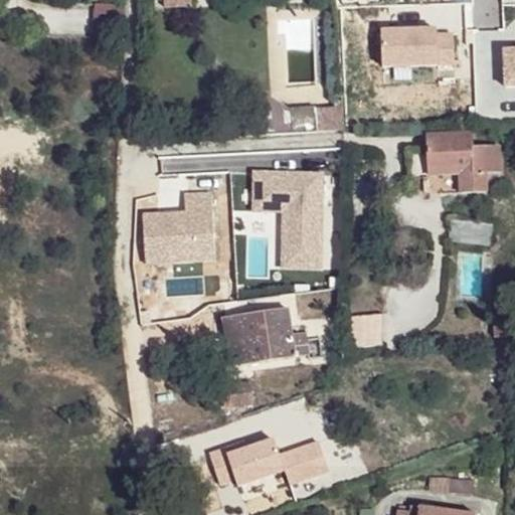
[(97,29),(125,29),(125,3),(97,3),(97,29)]
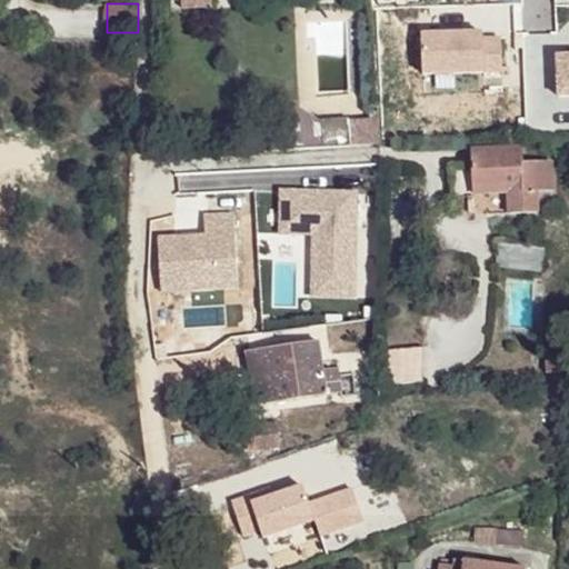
[(482,27),(419,29),(420,76),(502,73),(501,38),(482,38),(482,27)]
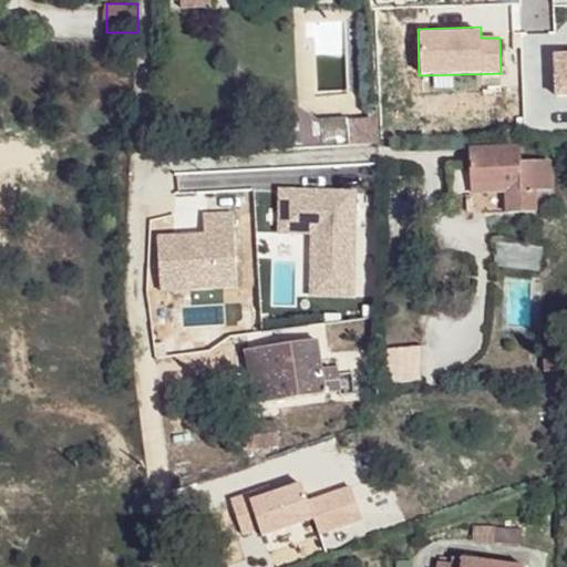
[(566,50),(552,51),(553,98),(566,96),(566,50)]
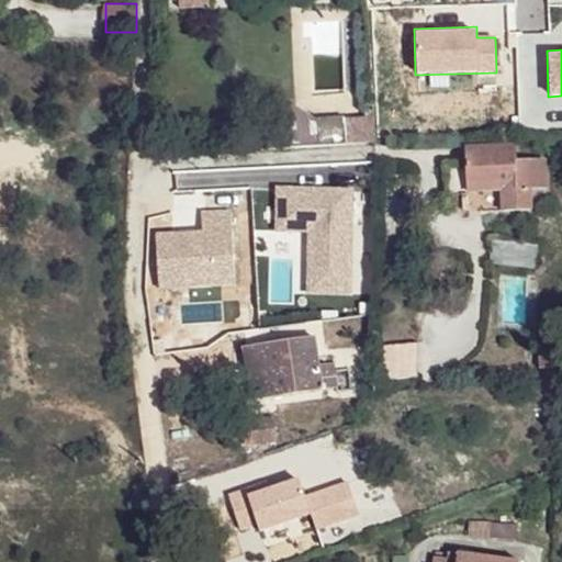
[(362,123),(350,124),(352,145),(364,145),(362,123)]
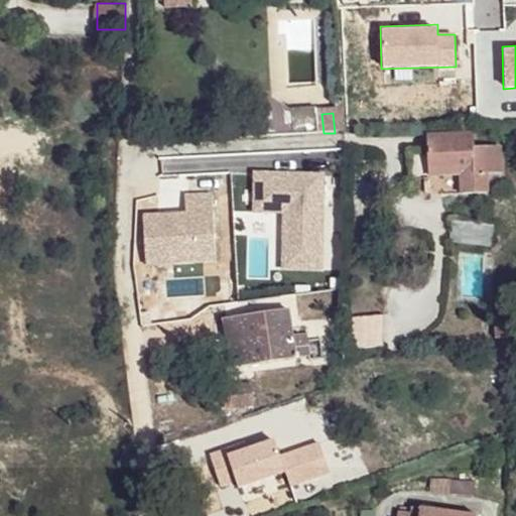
[(321,114),(298,114),(298,134),(324,133),(321,114)]
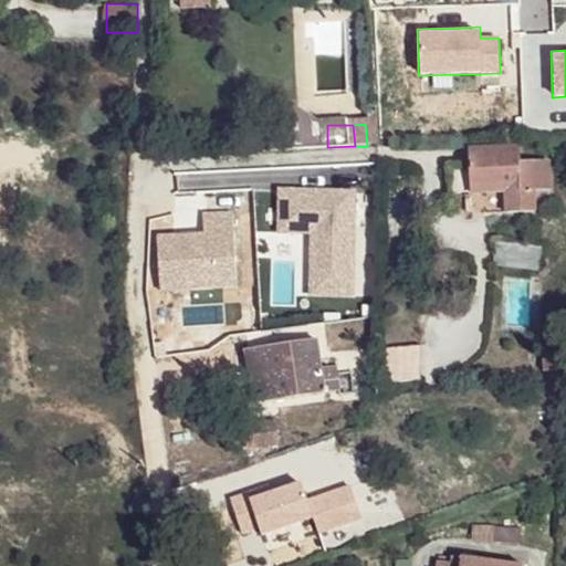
[(520,149),(471,149),(471,175),(471,195),(509,195),(521,192),(520,167),(520,149)]
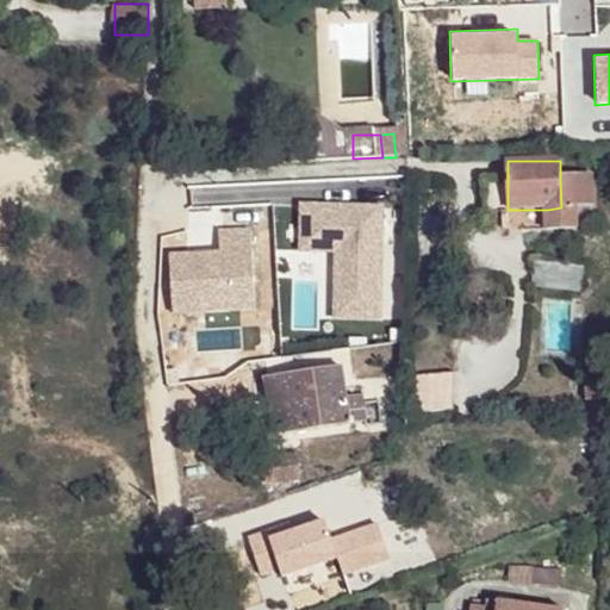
[(590,179),(560,180),(561,207),(548,210),(548,231),(578,231),(577,209),(592,207),(590,179)]
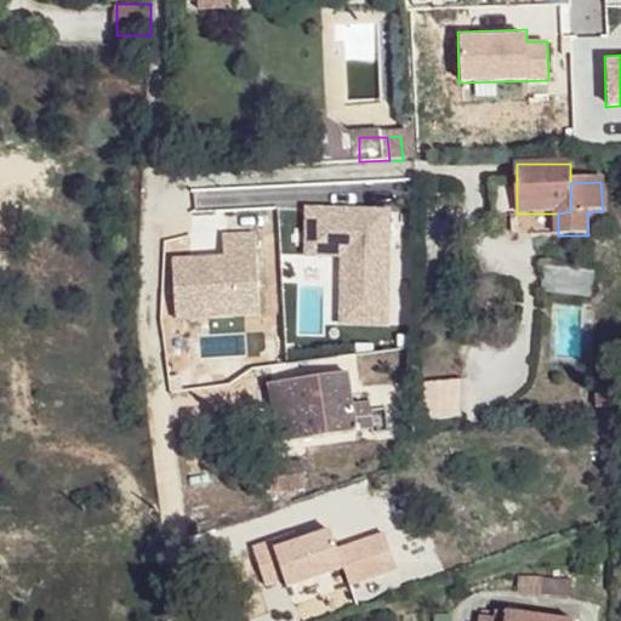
[(517,192),(493,191),(494,224),(517,222),(517,214),(517,192)]
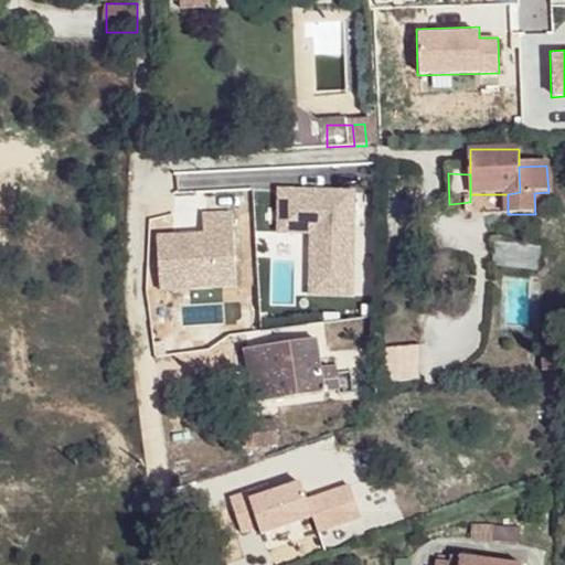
[(354,188),(277,187),(276,232),(309,232),(307,294),(352,295),(354,188)]
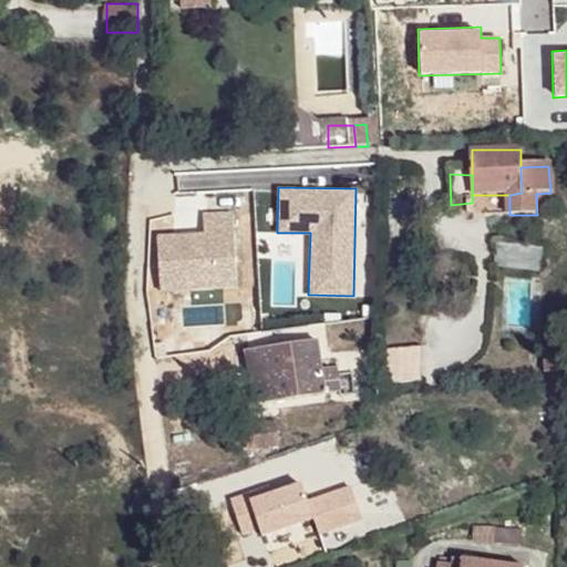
[(204,233),(157,235),(160,291),(238,289),(236,209),(203,210),(204,233)]
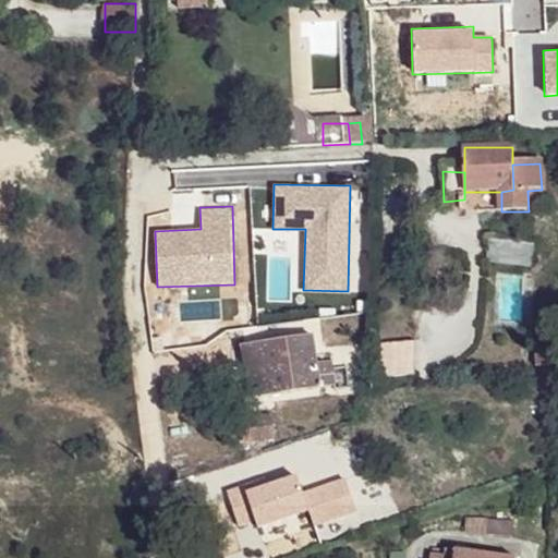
[(532,246),(488,241),(485,265),(531,268),(532,246)]
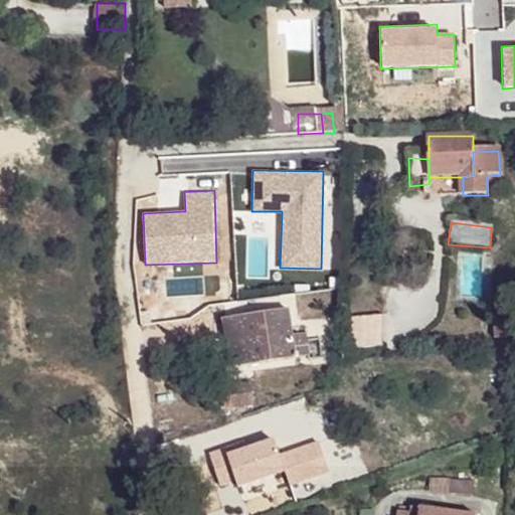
[(384,314),(357,314),(359,344),(385,343),(384,314)]
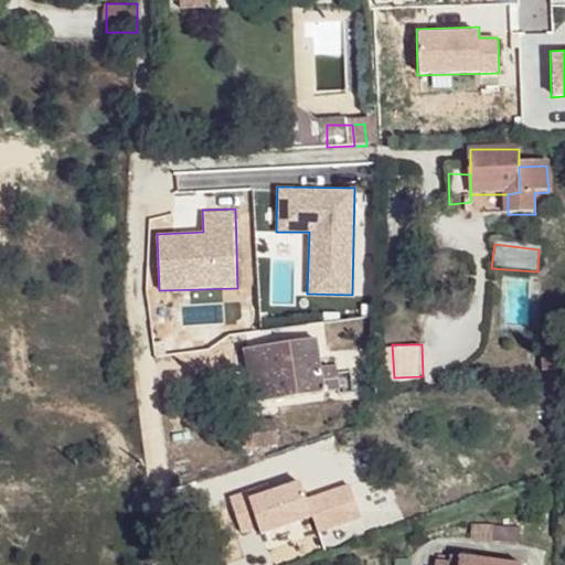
[(319,347),(254,355),(255,363),(319,355),(319,347)]
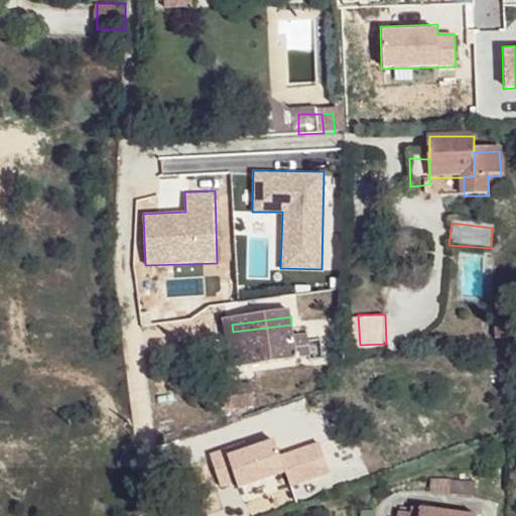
[(291,325),(233,332),(237,371),(297,363),(294,335),(291,325)]
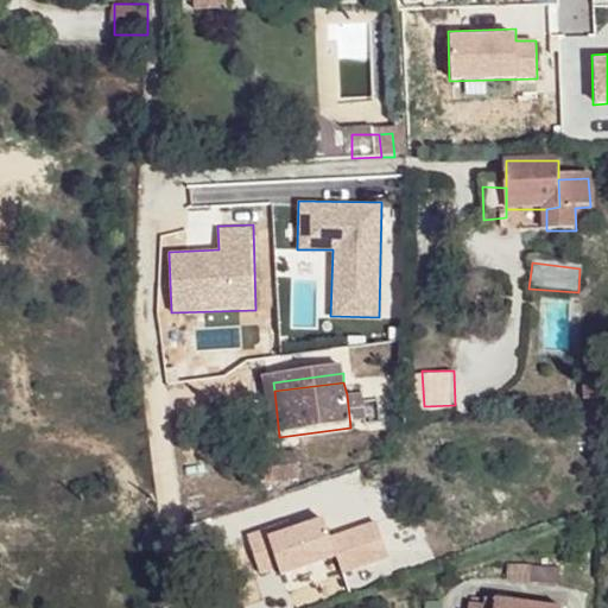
[(363,394),(347,394),(350,428),(366,426),(363,400),(363,394)]
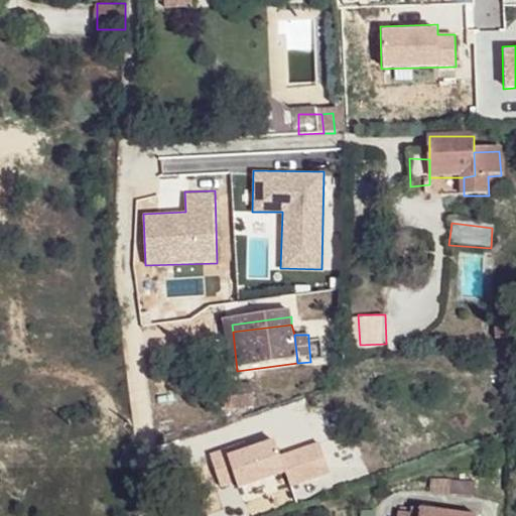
[(199,363),(184,365),(186,377),(200,376),(199,363)]
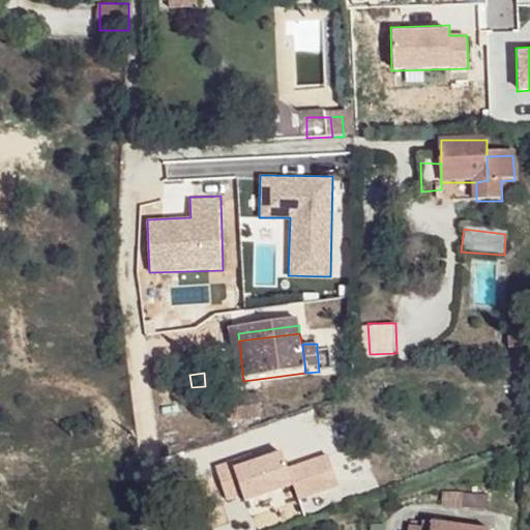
[(260,396),(229,398),(231,419),(261,418),(260,396)]
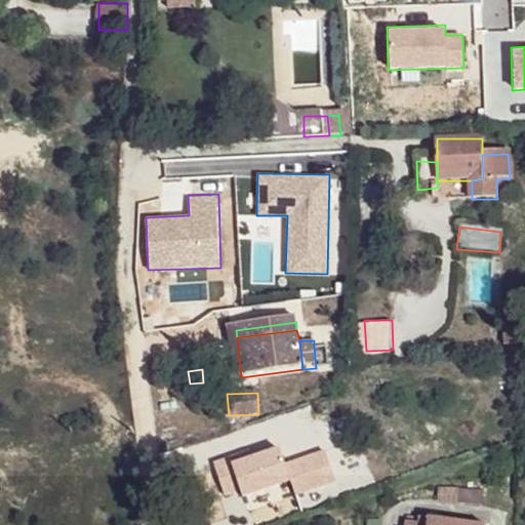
[(251,445),(212,459),(227,496),(240,491),(242,497),(289,480),(294,495),(334,481),(323,450),(286,465),(278,443),(253,451),(251,445)]
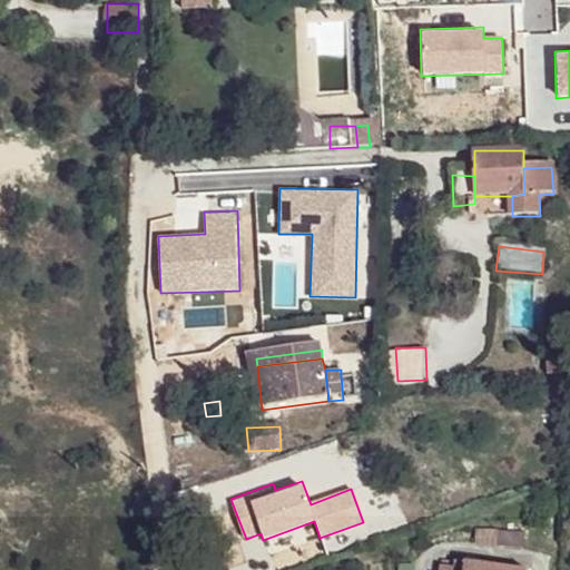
[(474,557),(523,563),(527,533),(479,527),(474,557)]
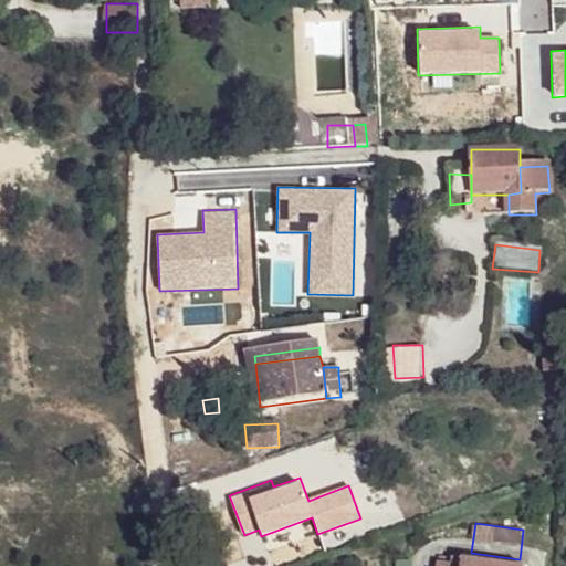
[(454,561),(441,558),(440,565),(463,565),(465,554),(457,553),(454,561)]
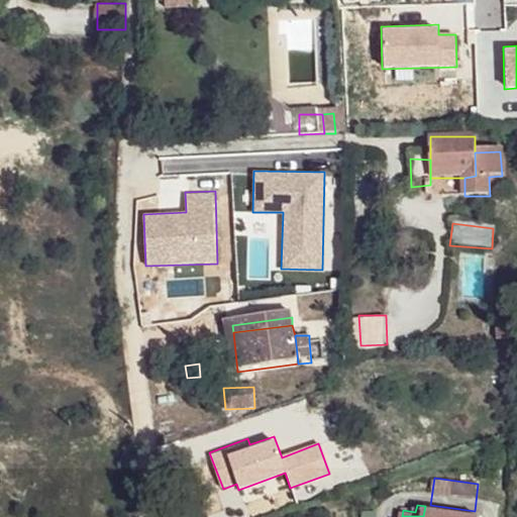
[(481,516),(482,514),(425,506),(423,516),(481,516)]
